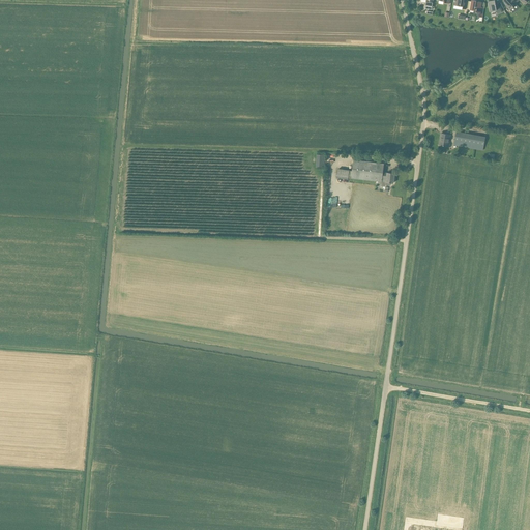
[(467,0),(454,0),(454,5),(463,6),(462,9),(466,9),(467,0)]
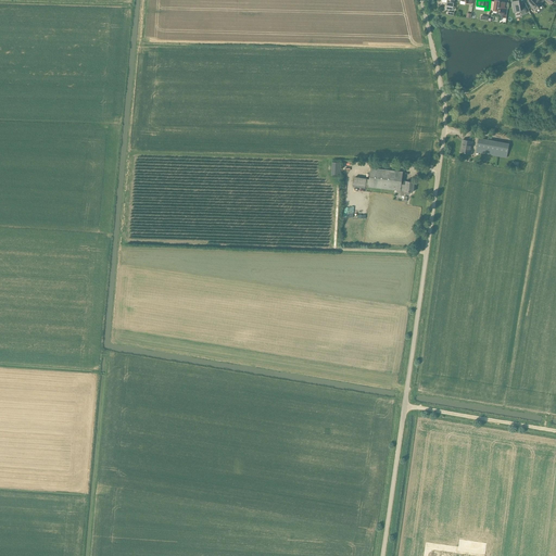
[(506,19),(507,9),(504,8),(505,2),(502,2),(501,2),(500,2),(500,1),(495,0),(493,11),(497,12),(497,13),(503,14),(503,17),(506,19)]
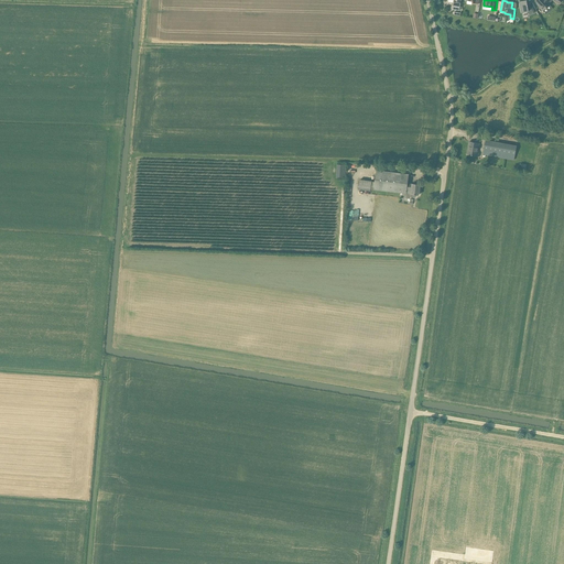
[(528,4),(527,0),(519,1),(521,12),(527,11),(529,15),(533,13),(537,12),(535,8),(532,2),(529,4),(528,4)]
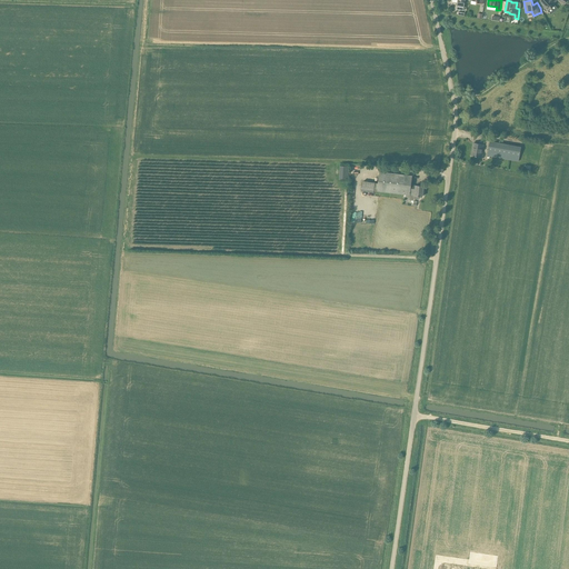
[(557,1),(555,0),(541,0),(540,1),(545,6),(543,6),(548,11),(555,5),(553,3),(557,1)]
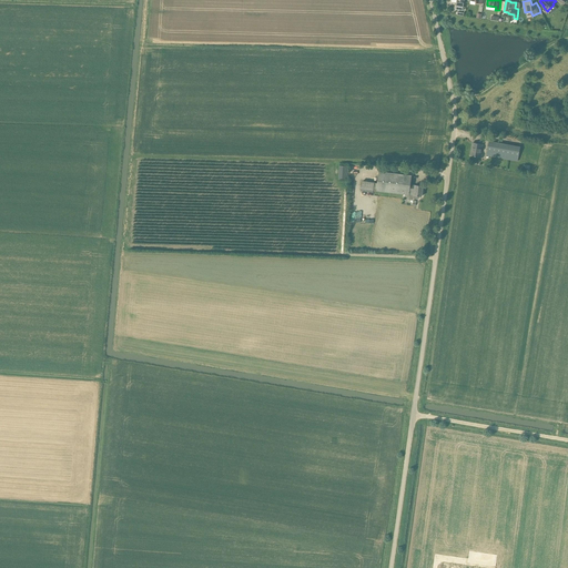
[(519,146),(489,141),(486,155),(517,161),(519,146)]
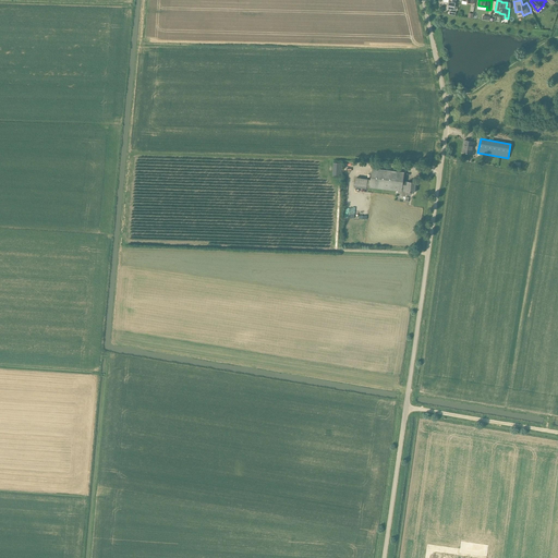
[(474,142),(465,141),(464,148),(463,148),(462,153),(468,154),(472,155),(474,142)]
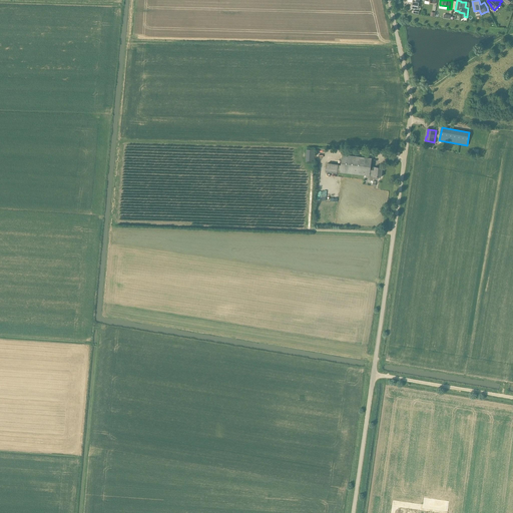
[(342,158),(341,172),(367,175),(374,176),(374,179),(378,179),(378,177),(381,177),(382,168),(375,167),(371,166),(371,162),(342,158)]
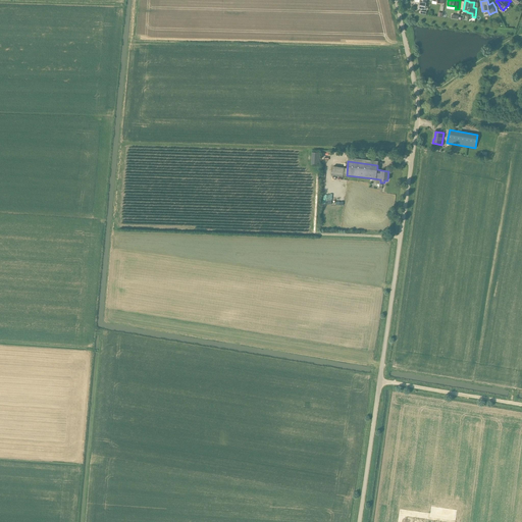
[(344,168),(333,166),(332,175),(343,176),(344,168)]
